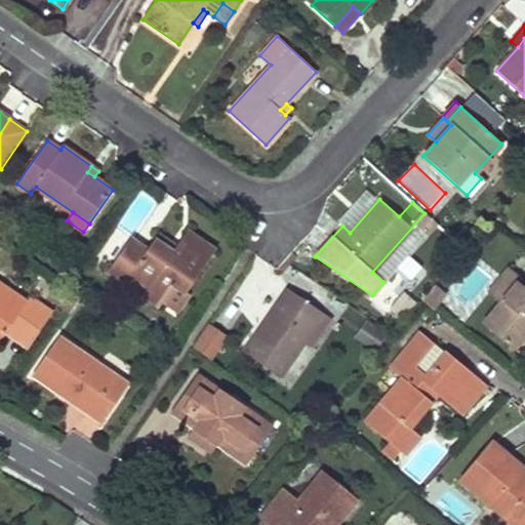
[(108,271),(125,283),(128,279),(147,291),(144,295),(159,307),(174,284),(186,293),(214,250),(186,231),(175,247),(171,252),(154,240),(147,250),(129,239),(108,271)]
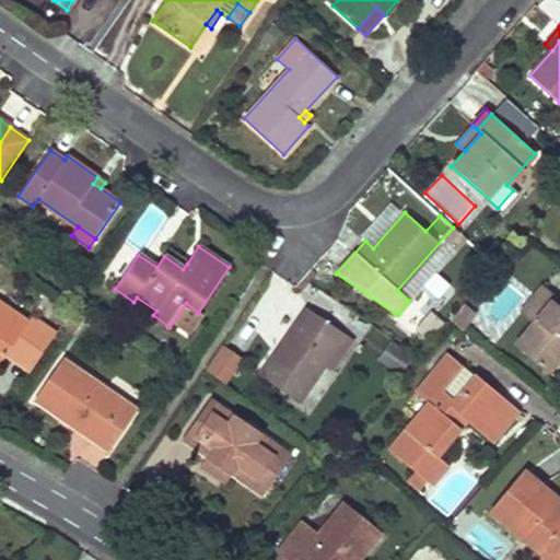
[(167,251),(164,256),(183,269),(187,264),(167,251)]
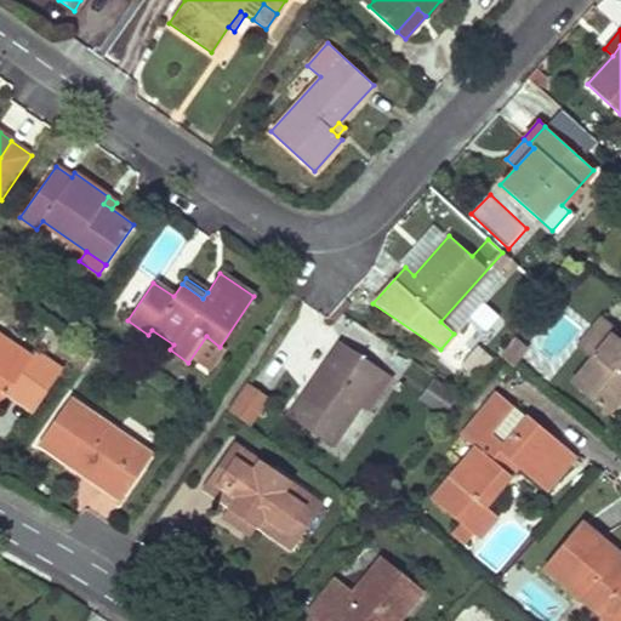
[(576,346),(592,358),(571,383),(607,412),(620,394),(620,340),(613,334),(616,329),(602,317),(576,346)]
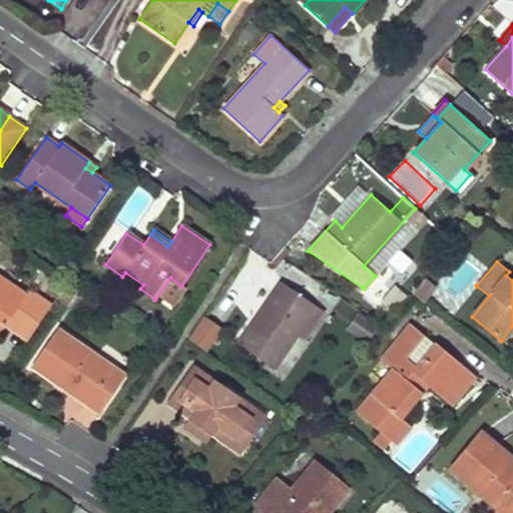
[(125,273),(122,277),(140,289),(143,285),(125,273)]
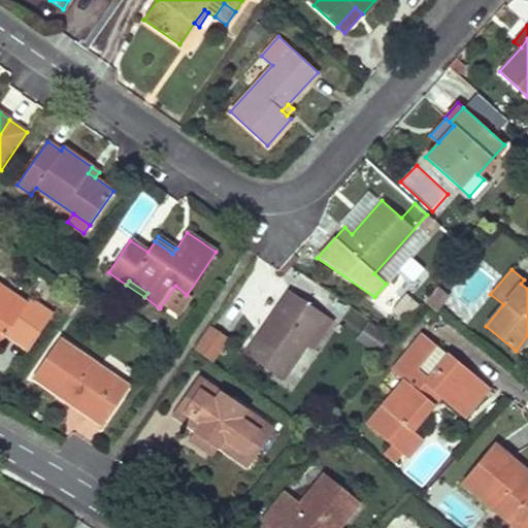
[(0,342),(27,303),(0,285),(0,342)]
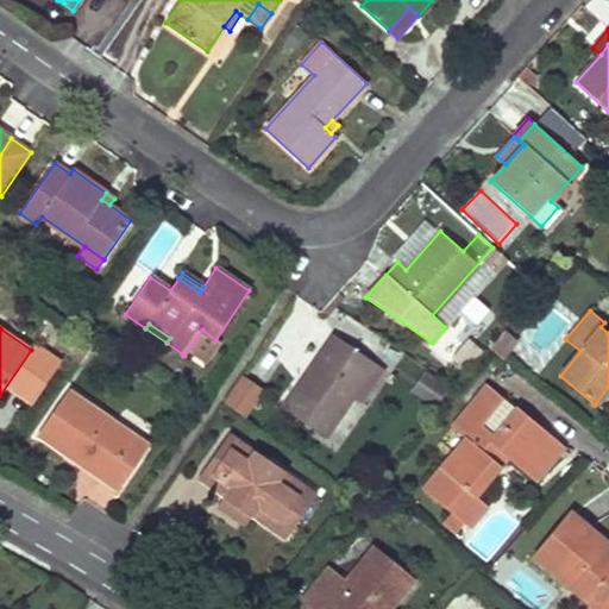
[(77,339),(64,330),(55,345),(67,353),(77,339)]
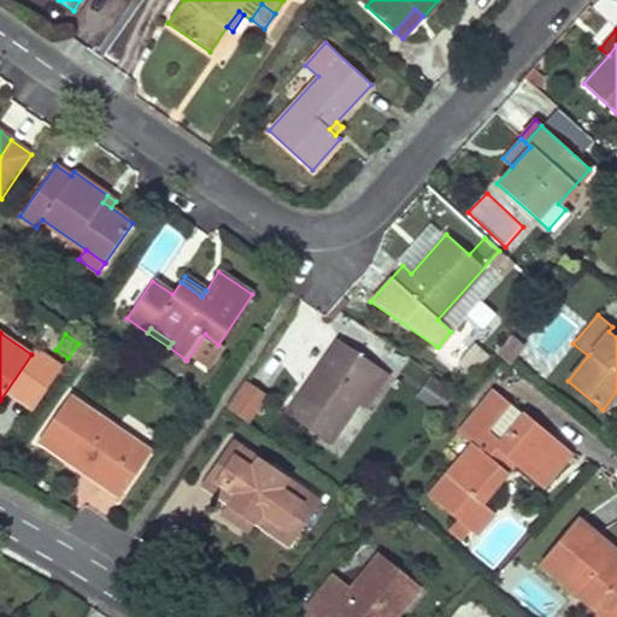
[(381,369),(338,339),(286,413),(329,444),(358,401),(381,369)]
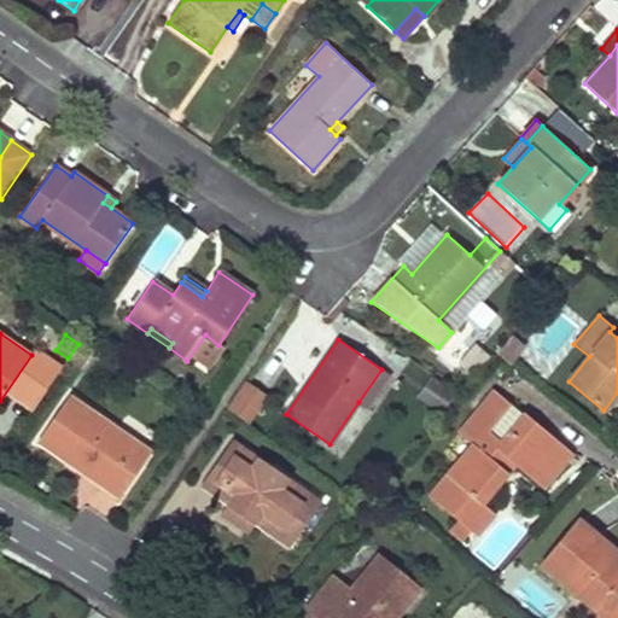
[(92,353),(79,344),(68,359),(81,368),(92,353)]
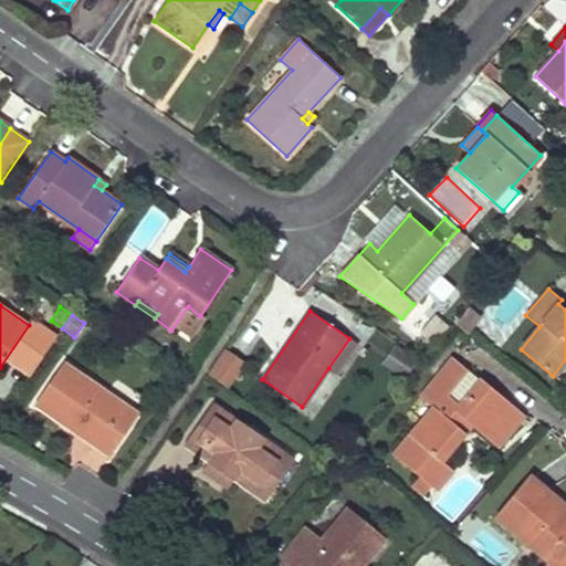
[(446,328),(432,316),(419,333),(432,344),(446,328)]
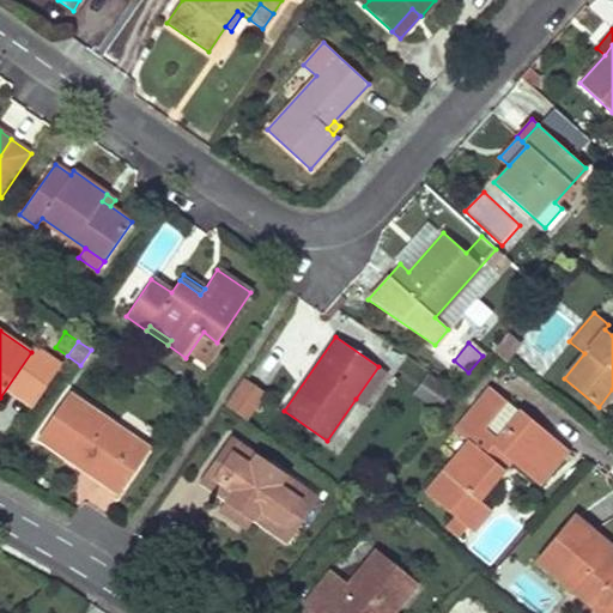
[(386,372),(378,366),(356,399),(364,404),(386,372)]
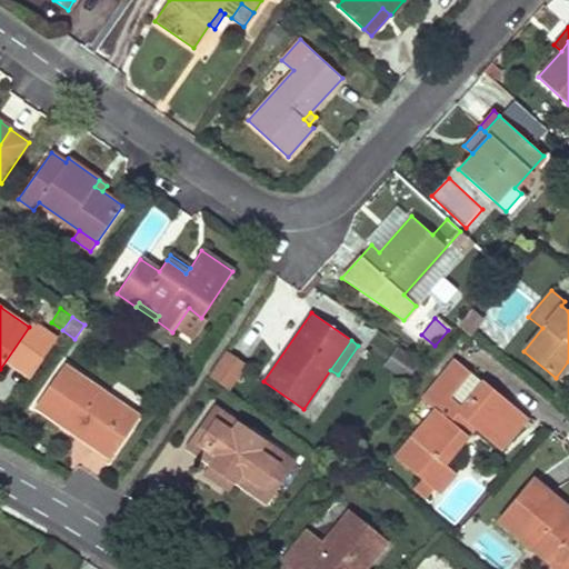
[(205,370),(229,388),(247,362),(222,345),(205,370)]
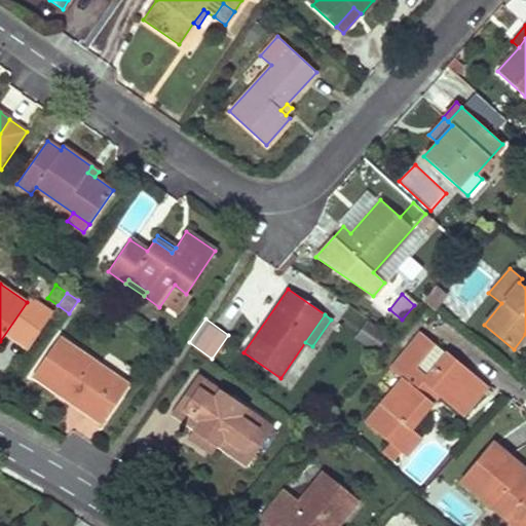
[(401,452),(405,455),(419,437),(409,428),(437,395),(461,415),(486,385),(446,351),(445,353),(426,376),(415,366),(434,343),(421,333),(390,370),(402,379),(366,423),(390,444),(383,453),(392,461),(401,452)]
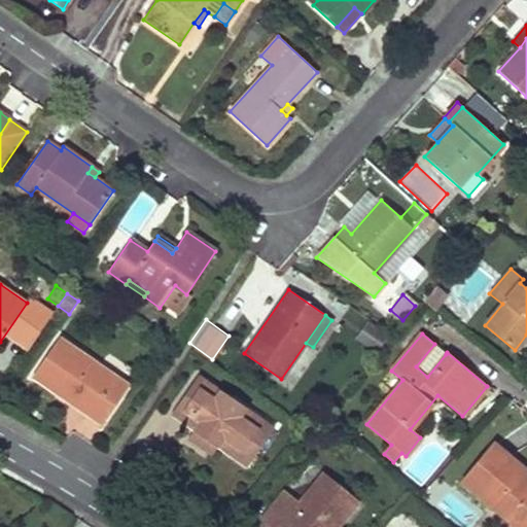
[(32,377),(69,402),(71,398),(90,411),(86,416),(101,425),(129,385),(115,376),(60,338),(32,377)]
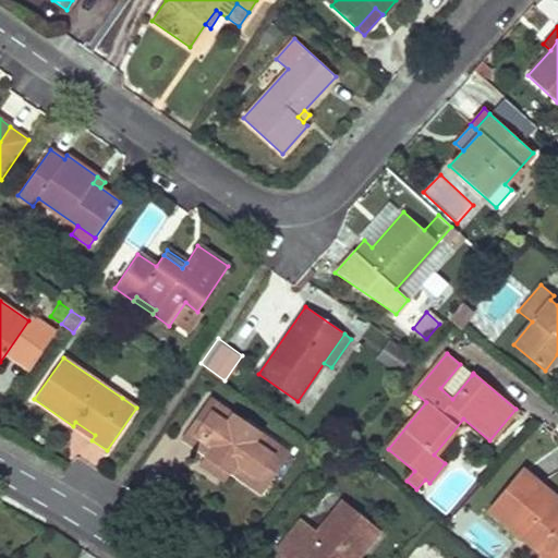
[(452,399),(472,375),(460,364),(440,388),(452,399)]
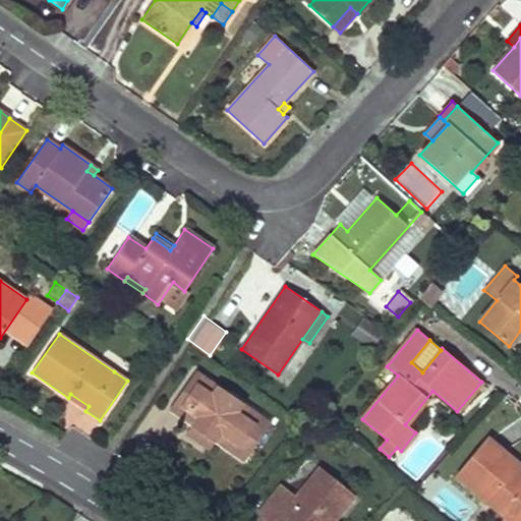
[(270,424),(227,395),(226,397),(221,394),(222,391),(194,372),(169,408),(194,426),(214,439),(245,461),(270,424)]
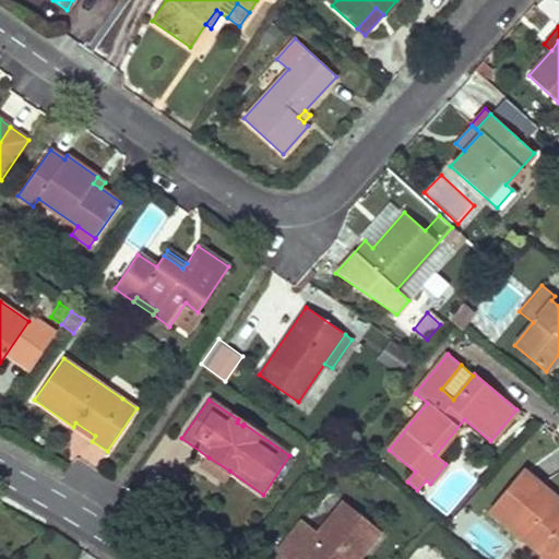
[(95,436),(75,423),(73,427),(72,428),(92,441),(95,436)]
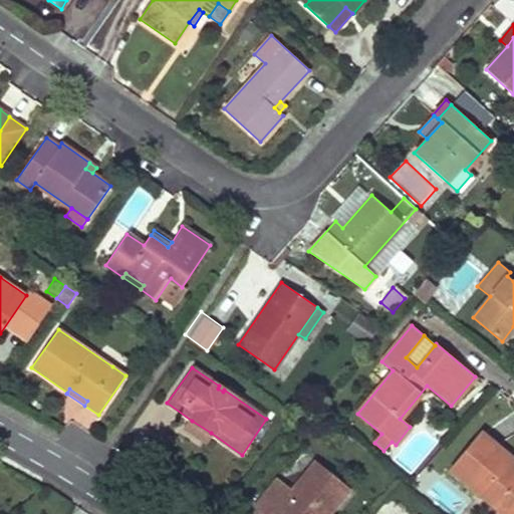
[(204,443),(211,433),(192,421),(186,430),(204,443)]
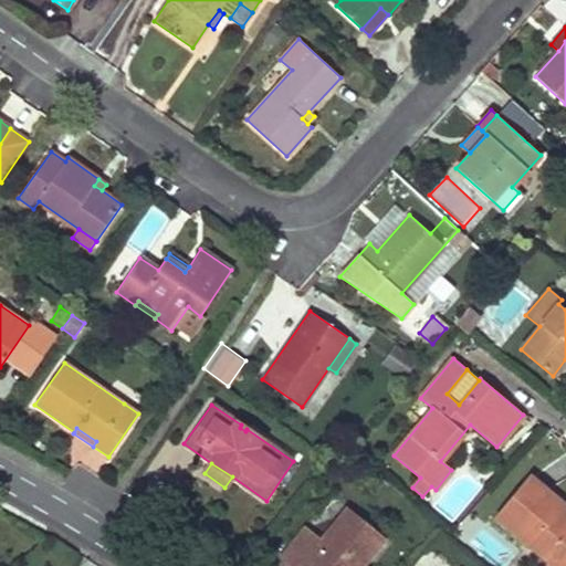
[(564,505),(530,477),(495,517),(554,565),(565,565),(565,513),(561,510),(564,505)]
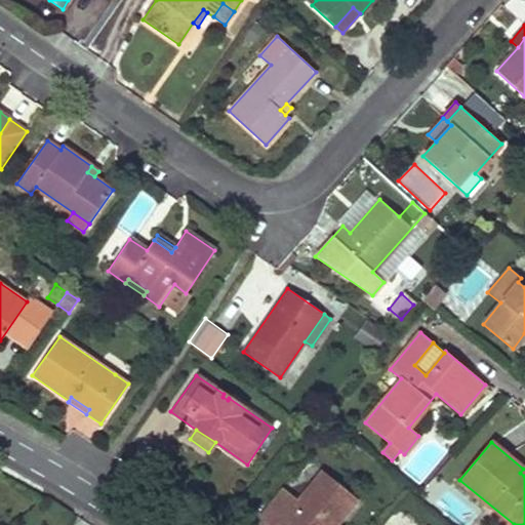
[(357,499),(322,471),(298,500),(283,489),(259,518),(268,524),(279,524),(280,524),(336,524),(337,523),(357,499)]
